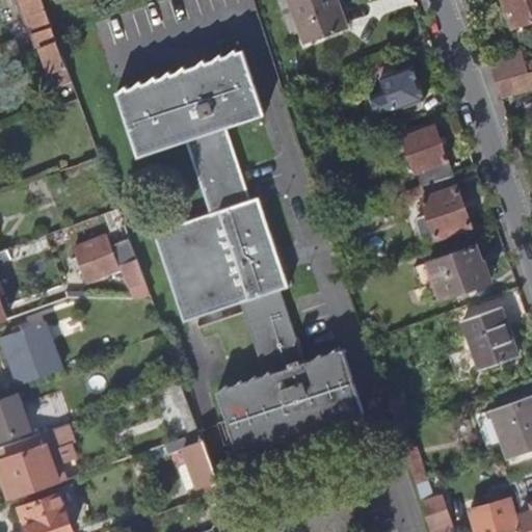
[(56,40),(42,0),(18,0),(35,48),(38,46),(56,40)]
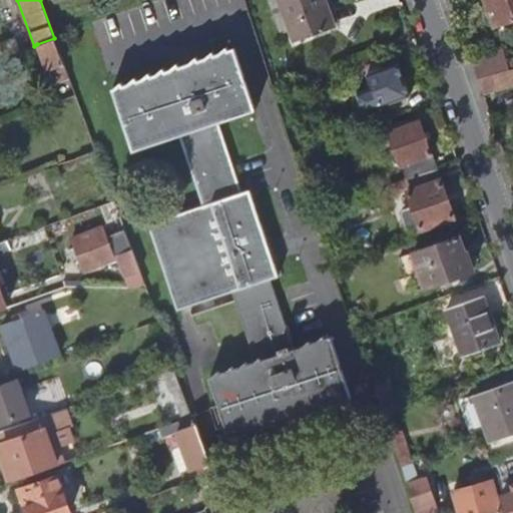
[(337,32),(325,0),(280,0),(297,47),(337,32)]
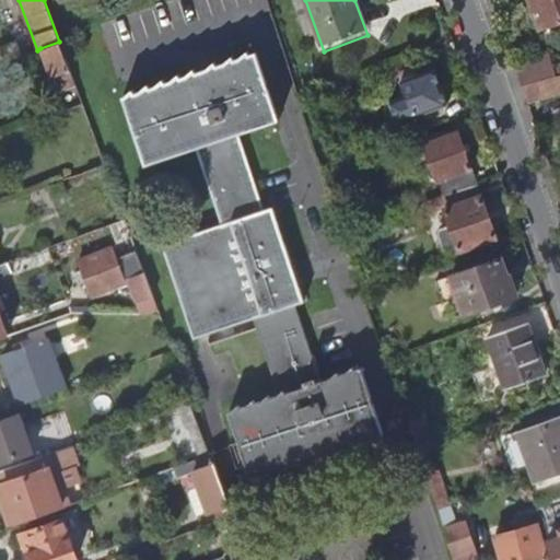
[(559,21),(559,0),(529,0),(539,28),(559,21)]
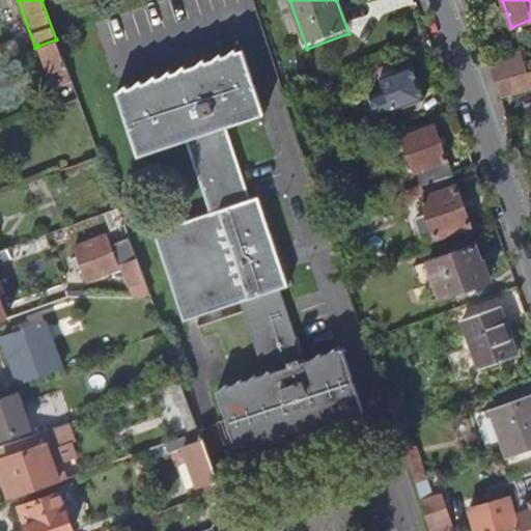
[(66,67),(56,39),(38,46),(49,74),(66,67)]
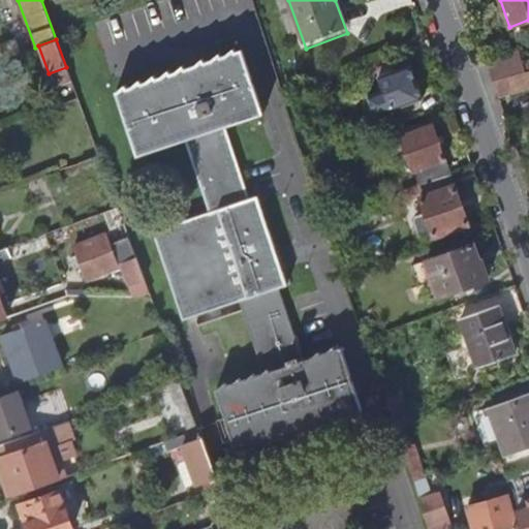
[(266,115),(244,52),(120,95),(142,157),(189,142),(214,215),(157,235),(187,322),(244,303),(270,376),(219,394),(241,457),(367,413),(345,349),(306,363),(280,289),(288,287),(258,199),(251,201),(225,128),(266,115)]
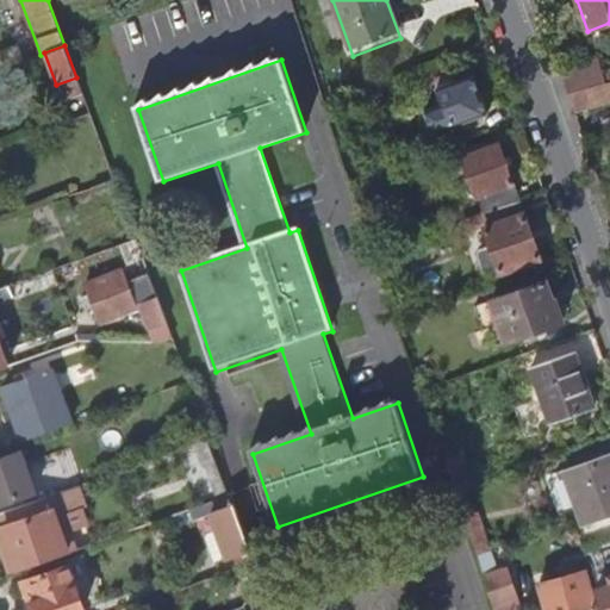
[(599,83),(593,66),(562,75),(568,93),(599,83)]
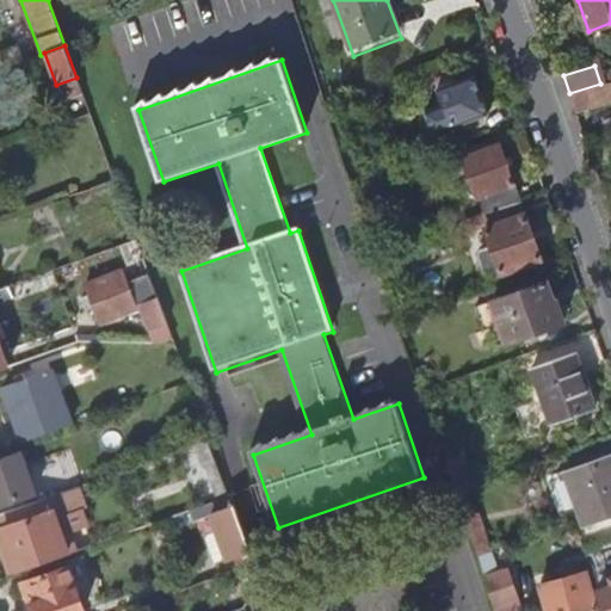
[(488,115),(474,75),(456,81),(454,75),(434,81),(451,128),(488,115)]
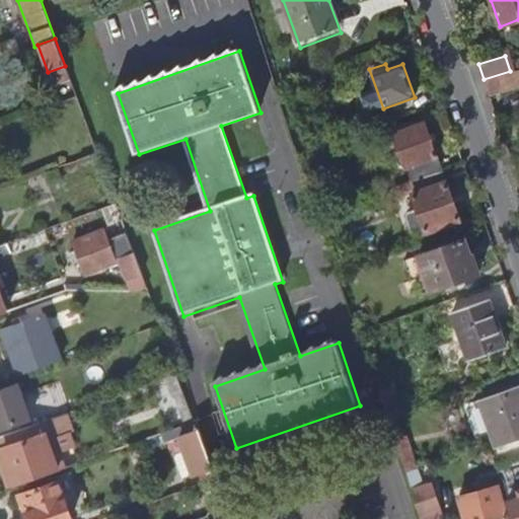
[(518,84),(518,68),(510,71),(484,79),(489,94),(518,84)]
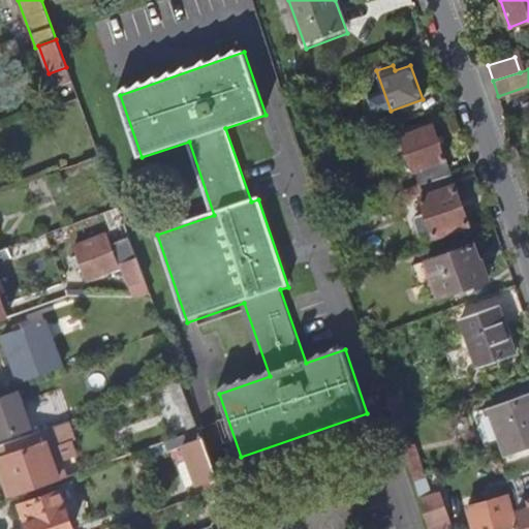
[(449,173),(433,124),(405,133),(401,121),(386,126),(393,146),(404,143),(418,184),(449,173)]
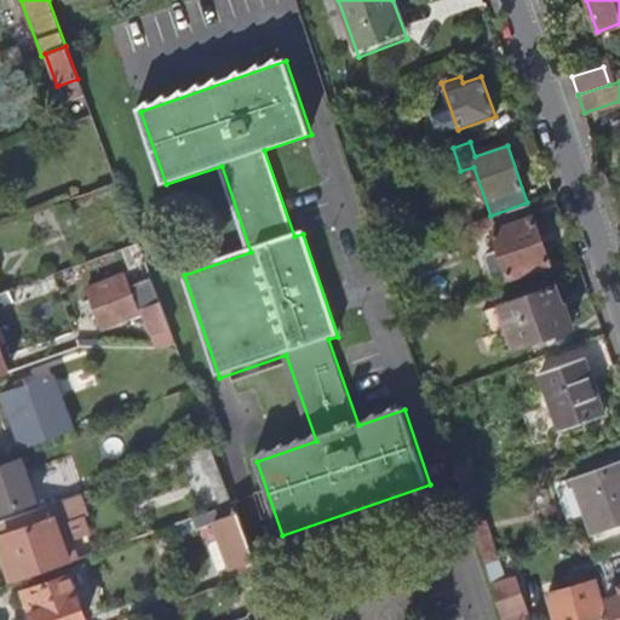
[(549,264),(527,202),(491,216),(495,230),(492,231),(497,245),(483,250),(480,256),(487,274),(491,277),(497,279),(498,282),(549,264)]
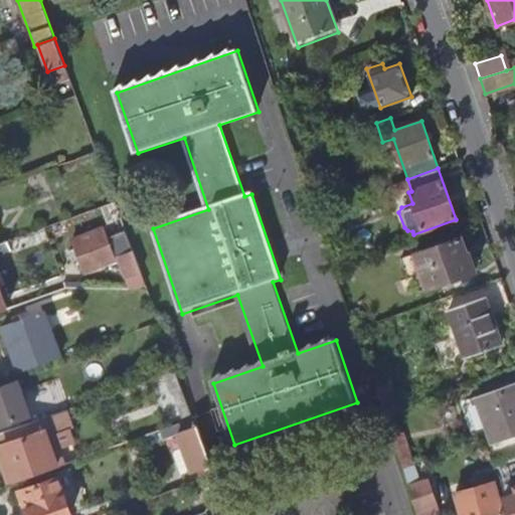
[(121,217),(115,202),(101,207),(107,223),(121,217)]
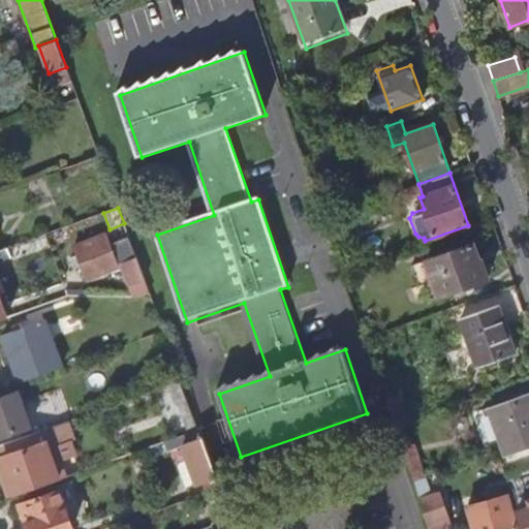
[(125,260),(122,253),(115,255),(106,232),(74,244),(78,255),(70,257),(74,269),(82,266),(87,280),(123,268),(125,274),(141,269),(136,257),(125,260)]
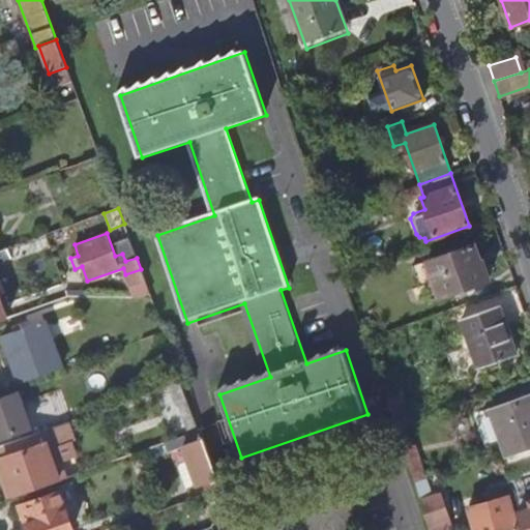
[(32,253),(28,240),(0,249),(0,256),(2,263),(32,253)]
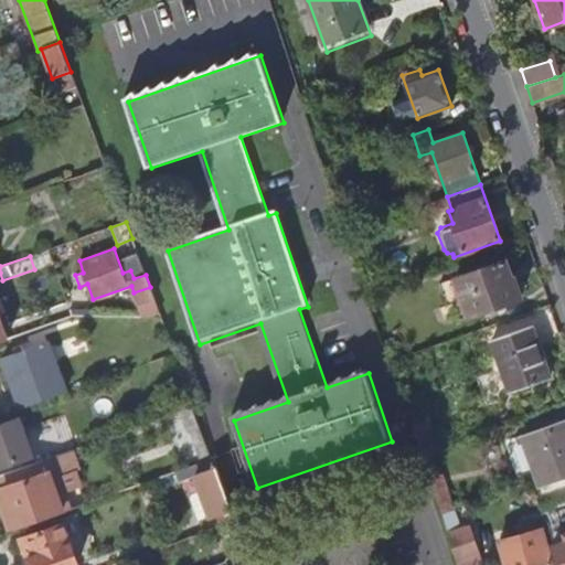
[(520,297),(513,278),(510,279),(503,260),(454,278),(467,317),(520,297)]
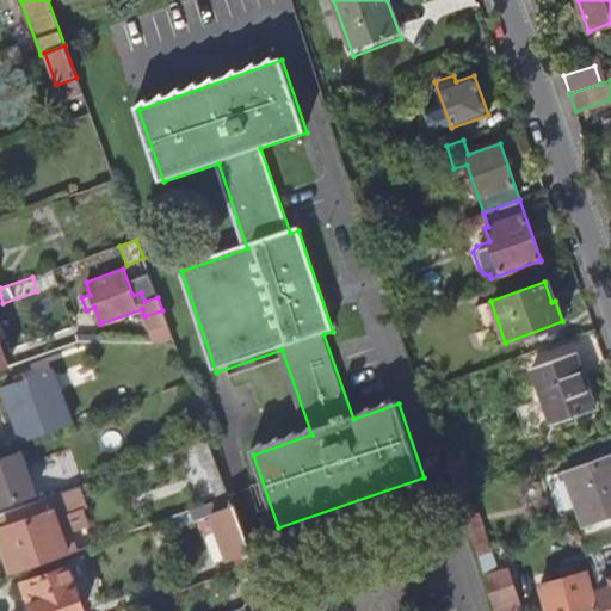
[(172,338),(162,310),(144,316),(149,331),(155,328),(160,343),(172,338)]
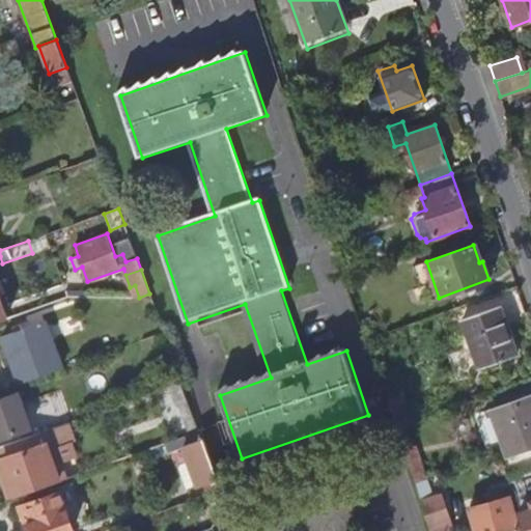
[(515,356),(498,306),(462,319),(478,368),(515,356)]
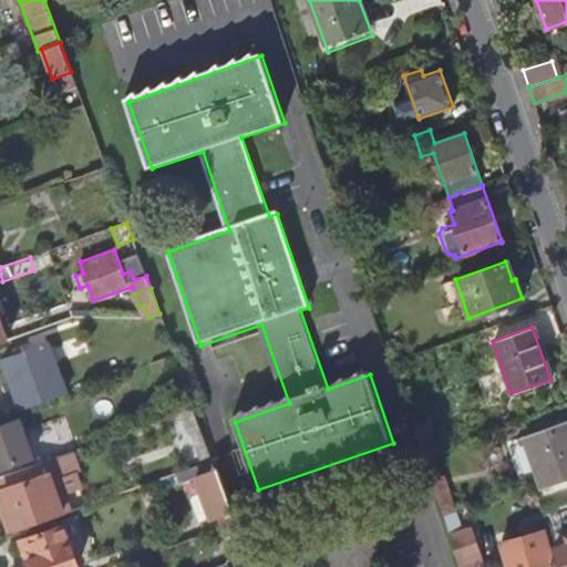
[(65,394),(47,342),(2,359),(21,410),(65,394)]
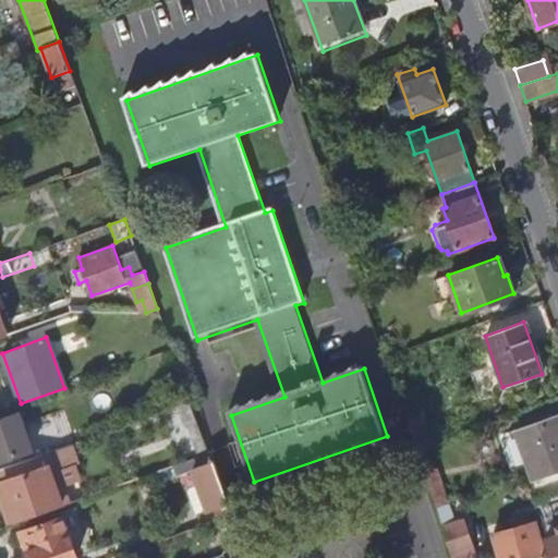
[(432,445),(420,408),(403,413),(416,451),(432,445)]
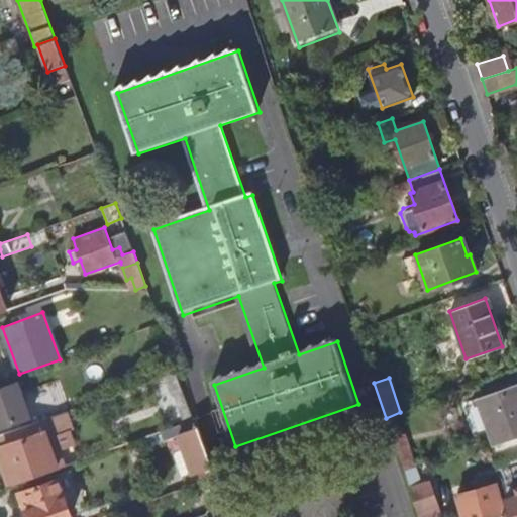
[(0,425),(28,416),(17,382),(0,388),(0,425)]
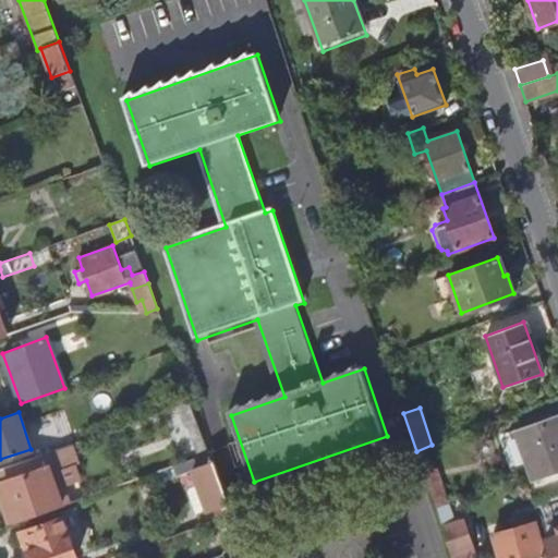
[(557,471),(557,413),(516,429),(534,481),(557,471)]
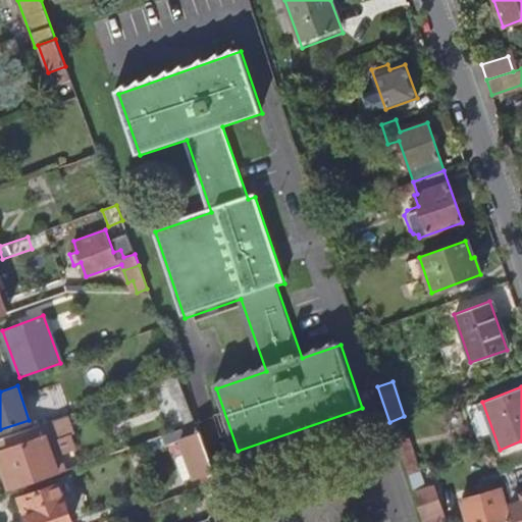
[(54,467),(45,440),(70,430),(65,415),(0,438),(0,448),(12,481),(54,467)]
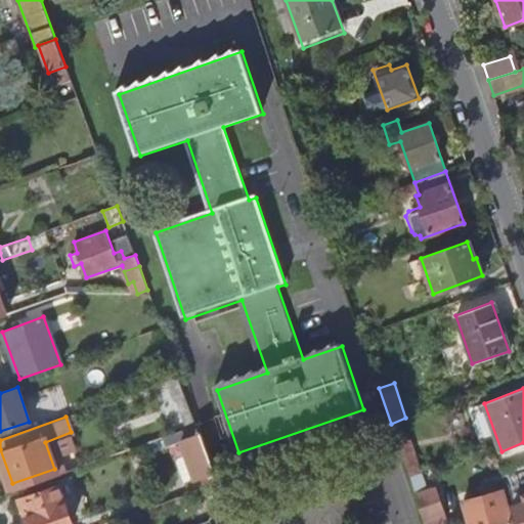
[(219,482),(198,424),(163,436),(166,445),(181,439),(195,479),(185,483),(188,492),(219,482)]
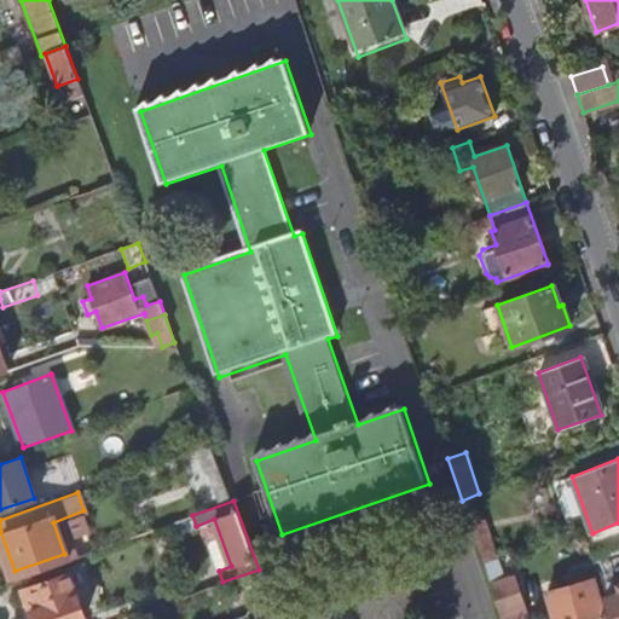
[(495,557),(482,524),(470,527),(482,562),(495,557)]
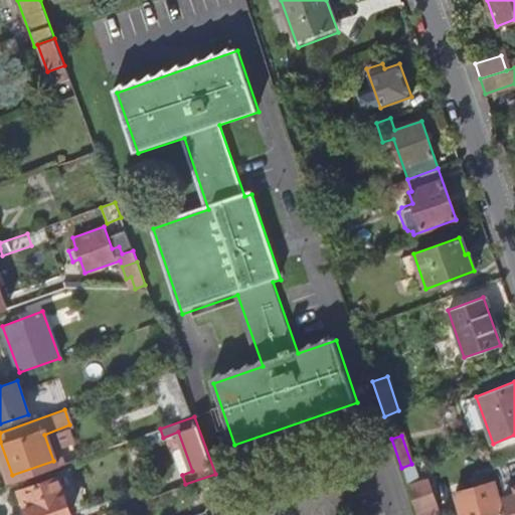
[(437,505),(427,480),(417,483),(411,464),(401,468),(415,511),(437,505)]
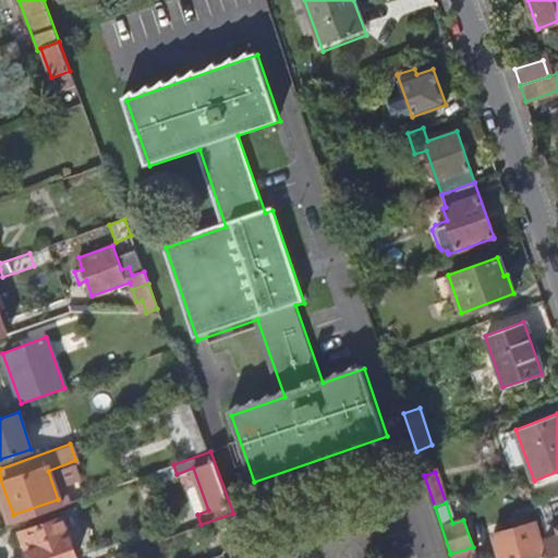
[(73,557),(76,557),(62,517),(26,530),(33,548),(25,552),(27,557),(73,557)]
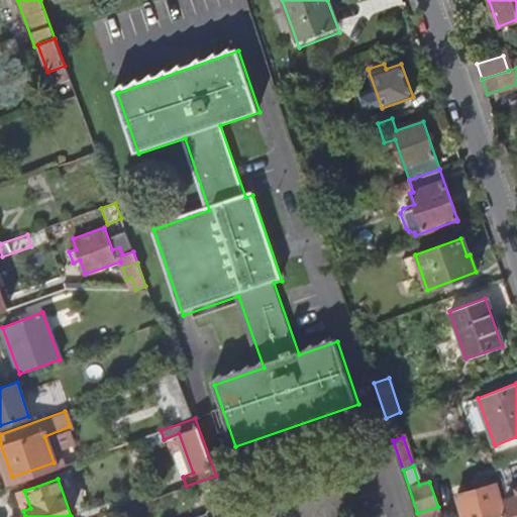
[(516,516),(516,482),(516,483),(516,490),(503,495),(510,516),(516,516)]
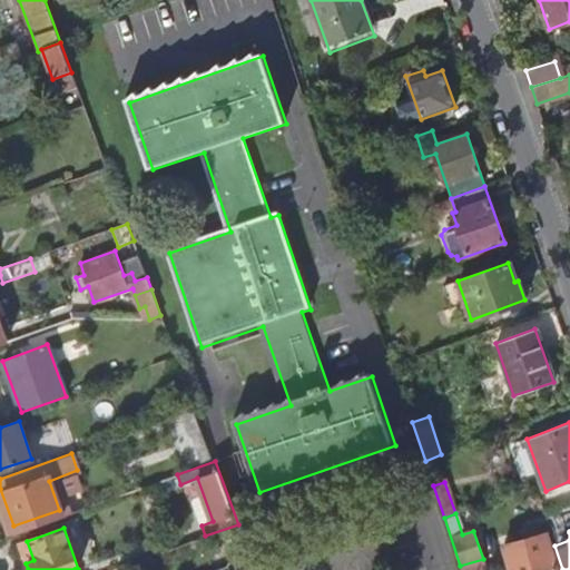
[(553,569),(556,569),(546,533),(502,546),(508,569),(553,569)]
